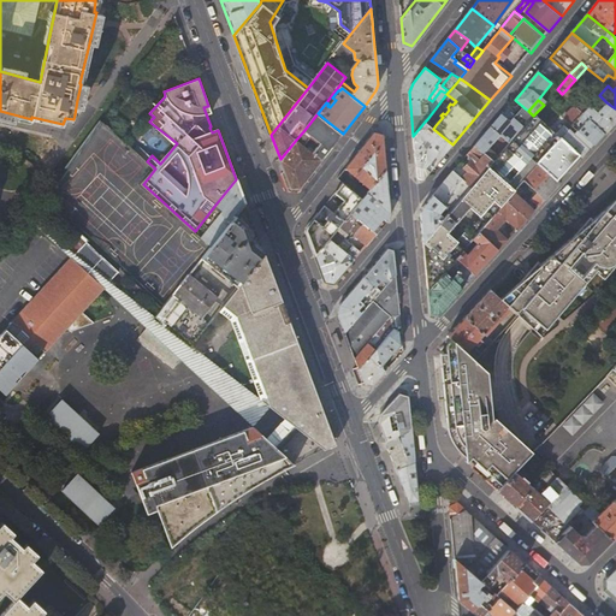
[(585,101),(579,108),(584,113),(588,117),(591,119),(606,132),(615,122),(615,108),(606,102),(597,113),(585,101)]
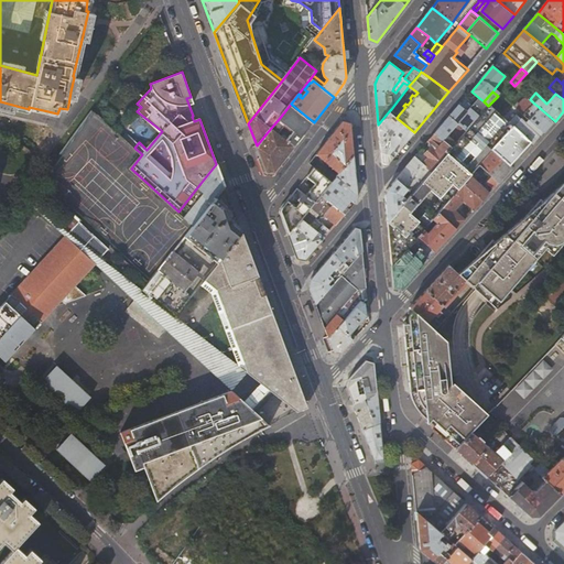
[(517,109),(523,116),(534,104),(530,99),(528,97),(517,109)]
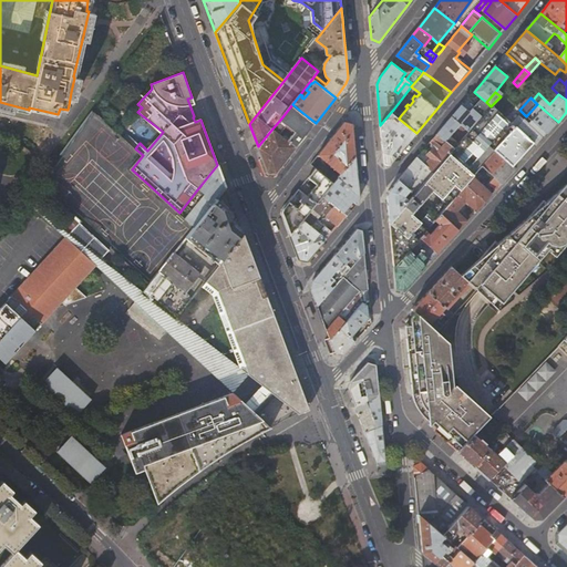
[(477,103),(470,112),(480,120),(491,106),(486,102),(482,99),(477,103)]
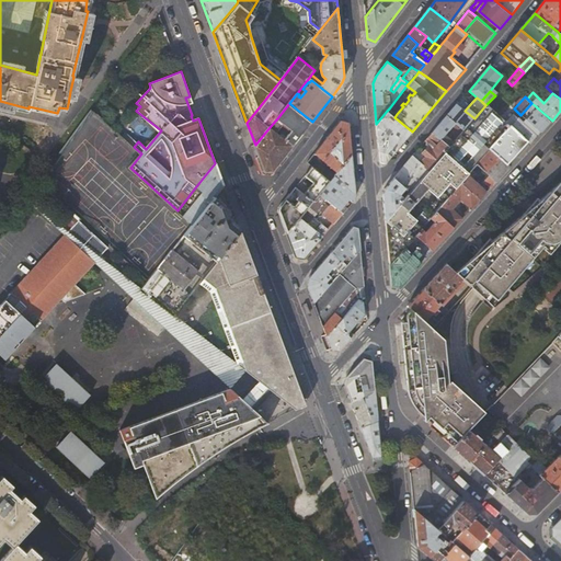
[(286,124),(297,110),(289,103),(277,118),(283,123),(285,125),(286,124)]
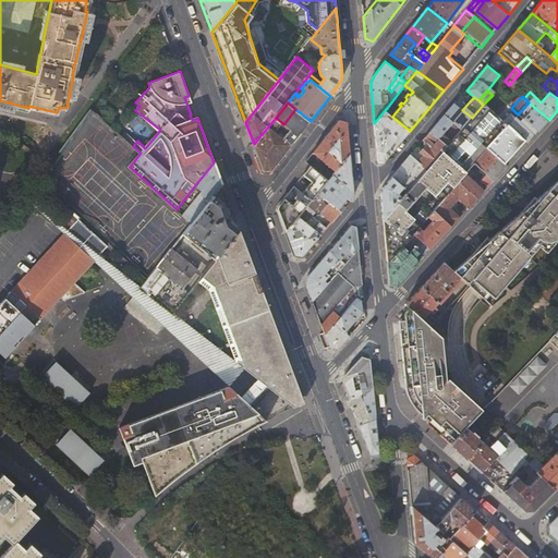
[(466,173),(471,168),(473,166),(475,164),(488,148),(508,124),(484,104),(483,105),(472,118),(462,129),(448,145),(443,152),(466,173)]
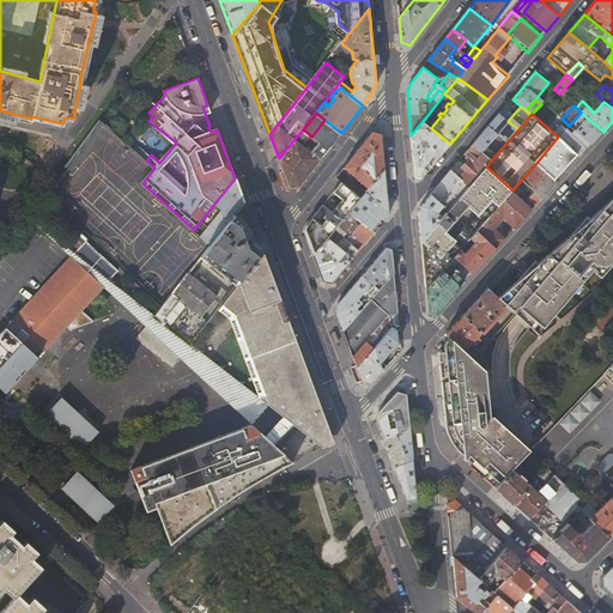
[(508,121),(499,114),(489,126),(499,134),(508,141),(519,129),(508,121)]
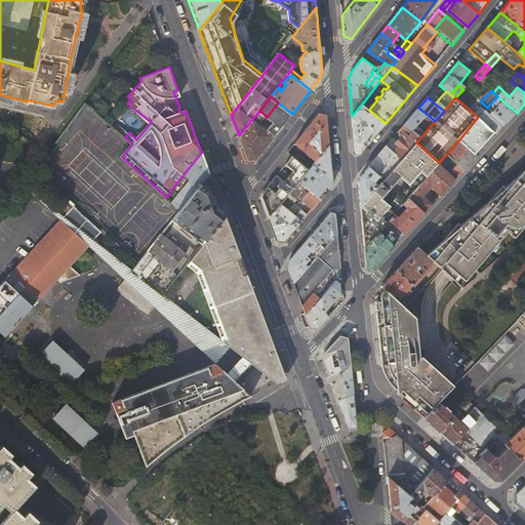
[(501,99),(491,111),(507,124),(513,117),(517,113),(503,102),(501,99)]
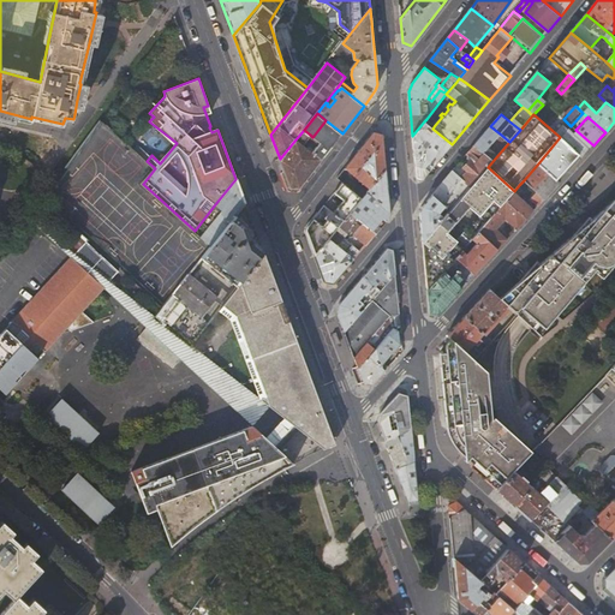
[(435,125),(427,119),(424,121),(433,129),(435,125)]
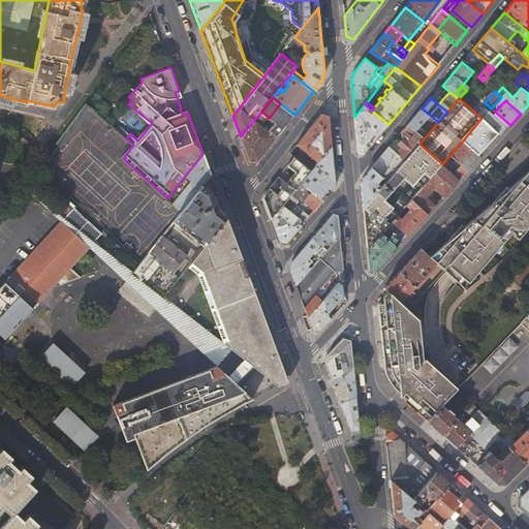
[(279,123),(284,127),(294,115),(280,103),(270,117),(279,123)]
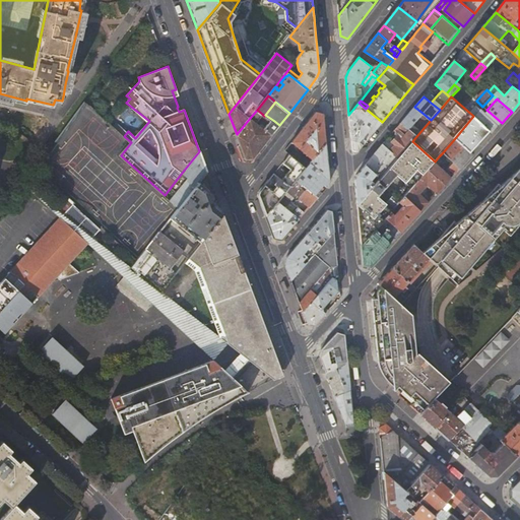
[(359,103),(348,115),(348,118),(352,149),(358,150),(382,122),(366,109),(359,103)]
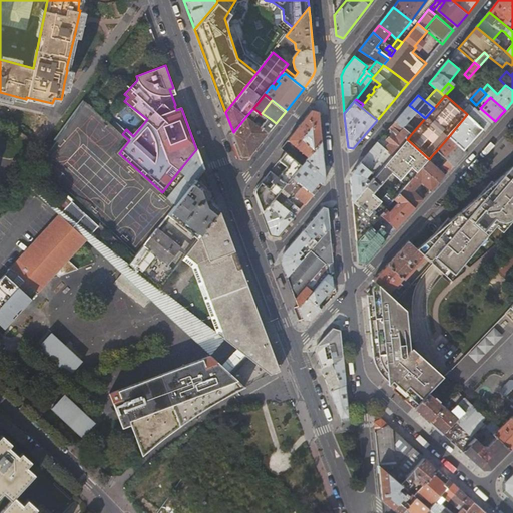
[(405,128),(418,112),(409,105),(400,116),(396,121),(405,128)]
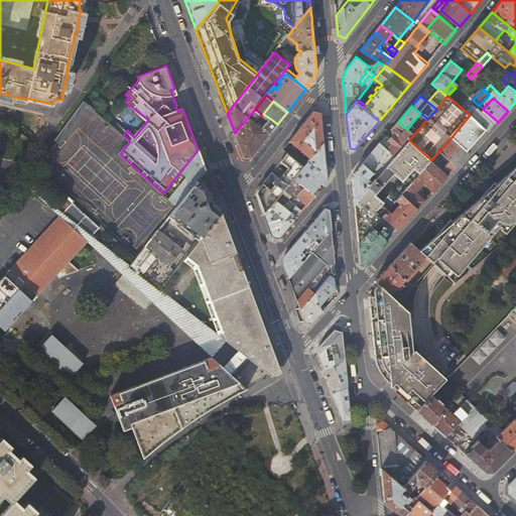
[(479,106),(477,108),(495,125),(498,122),(483,109),(479,106)]
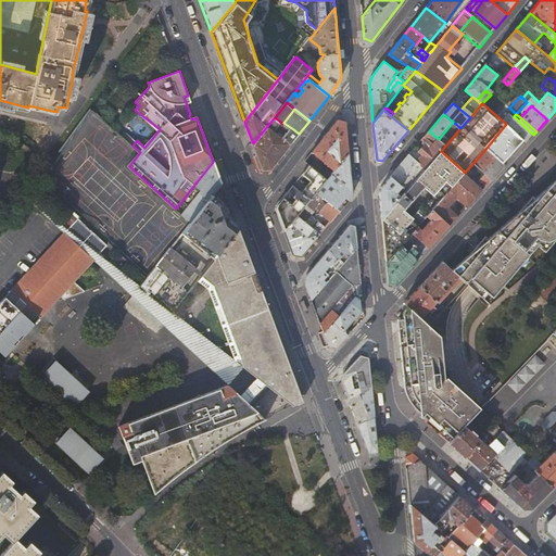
[(514,116),(506,124),(523,139),(527,142),(533,135),(514,116)]
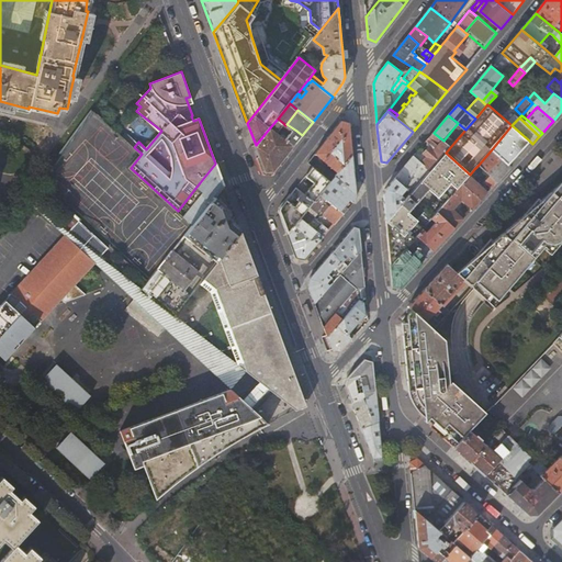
[(324,160),(338,171),(352,155),(349,123),(341,121),(316,154),(322,158),(319,160),(323,163),(324,160)]
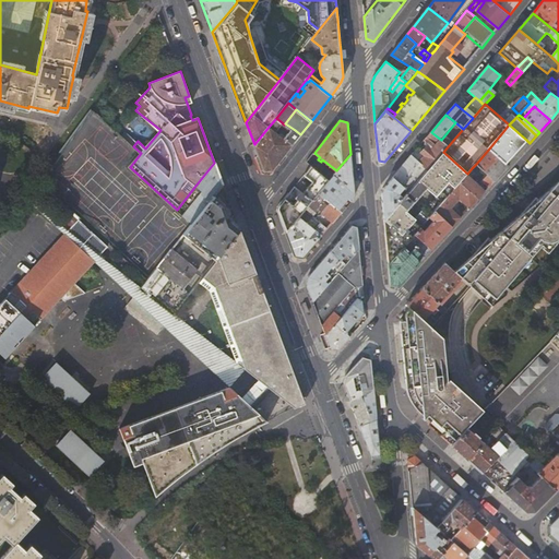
[(284,125),(282,122),(277,127),(285,133),(289,128),(284,125)]
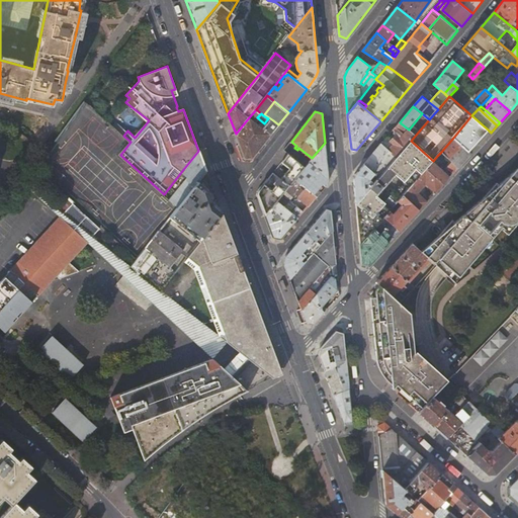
[(471,115),(453,138),(468,151),(488,130),(471,115)]
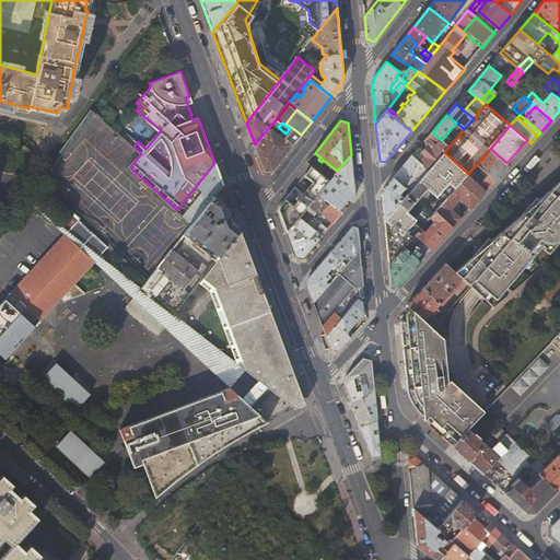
[(301,135),(295,130),(291,137),(288,135),(284,139),(277,132),(279,130),(275,127),(273,129),(269,127),(255,144),(265,171),(272,171),(301,135)]
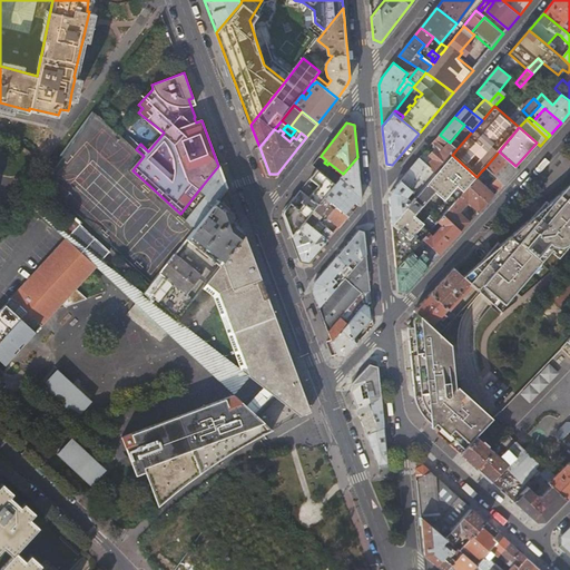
[(452,155),(458,148),(450,143),(440,135),(434,141),(443,148),(440,151),(435,149),(430,156),(425,153),(392,192),(390,198),(392,224),(411,202),(406,198),(412,192),(416,195),(452,155)]
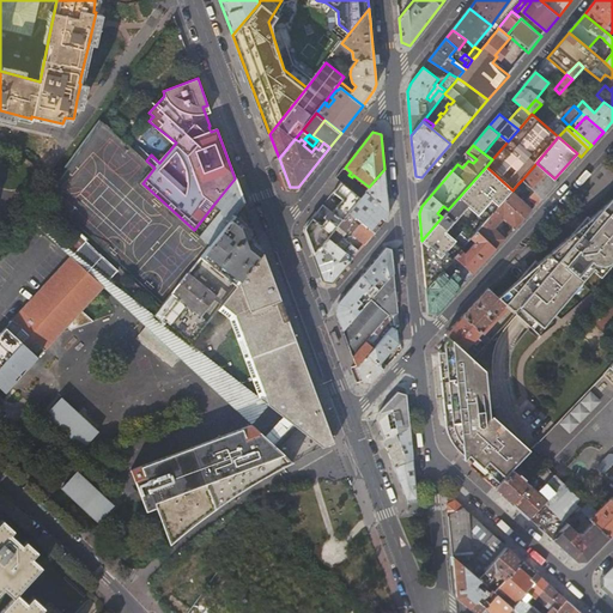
[(528,198),(536,205),(547,193),(558,181),(554,178),(536,163),(522,180),(534,190),(528,198)]
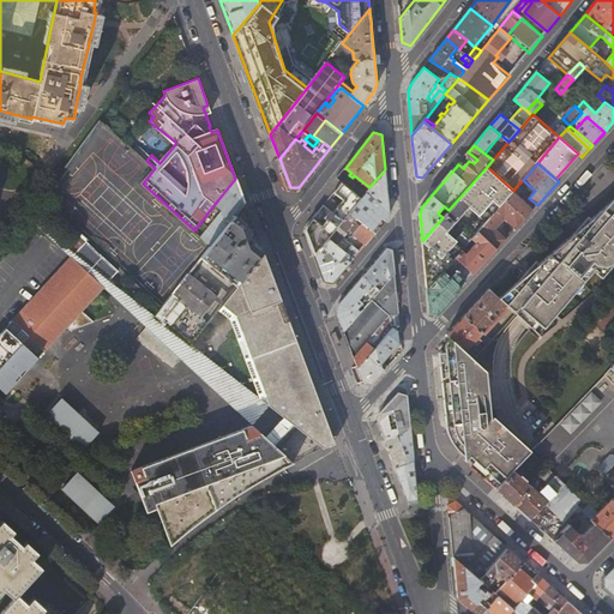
[(505,200),(513,191),(487,167),(449,210),(443,217),(422,241),(426,289),(455,257),(458,254),(462,250),(471,239),(462,232),(457,238),(447,230),(471,204),(489,218),(505,200)]
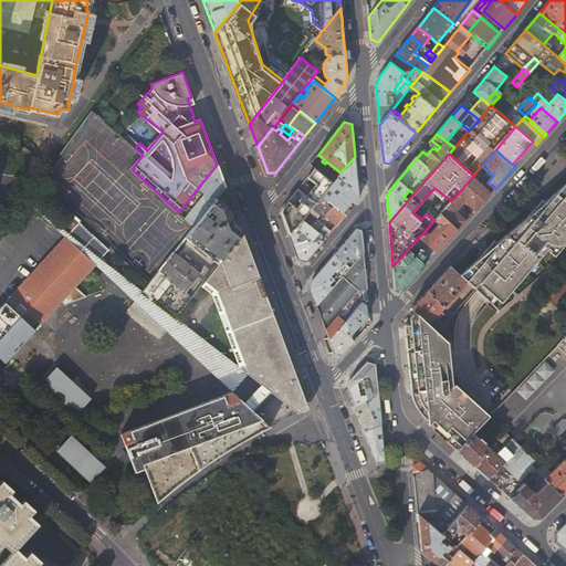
[(341,173),(338,176),(358,195),(356,163),(355,156),(341,173)]
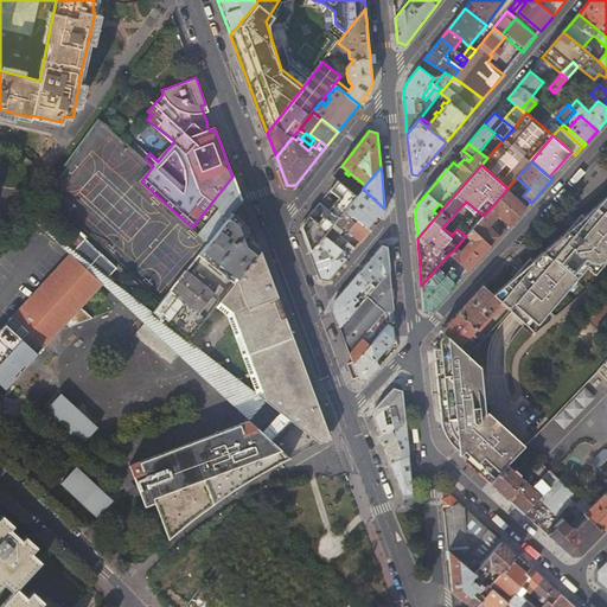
[(219,208),(198,235),(208,243),(210,240),(241,200),(232,177),(212,202),(219,208)]
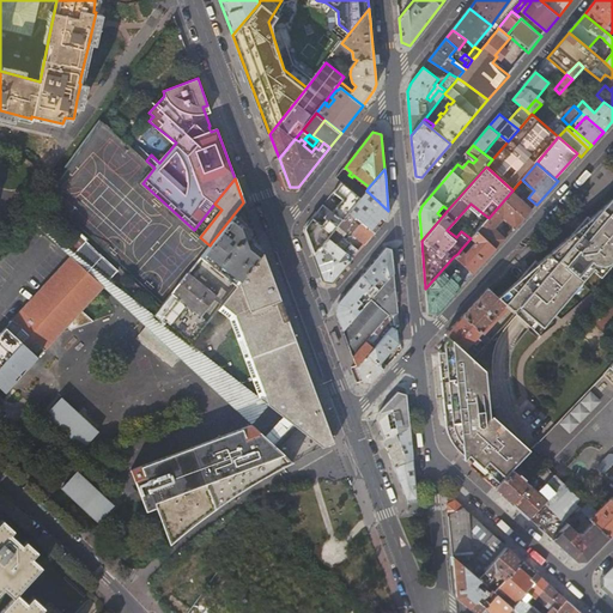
[(332,213),(322,206),(305,226),(305,229),(315,254),(332,232),(339,224),(341,220),(350,211),(360,198),(351,189),(343,182),(333,193),(341,200),(332,213)]
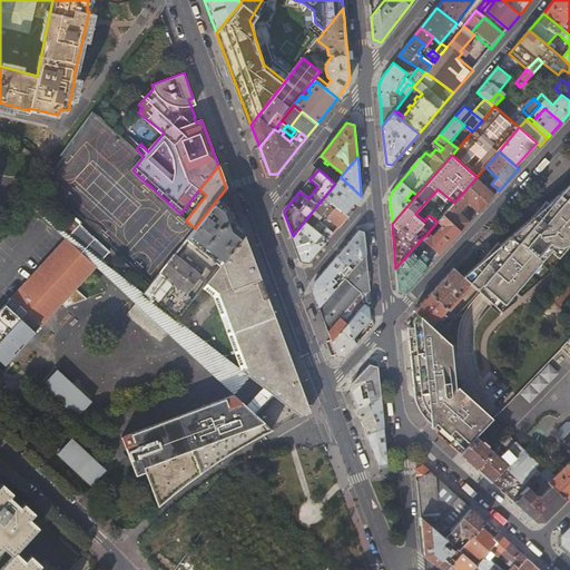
[(331,170),(326,176),(335,184),(336,183),(341,177),(337,174),(336,175),(331,170)]
